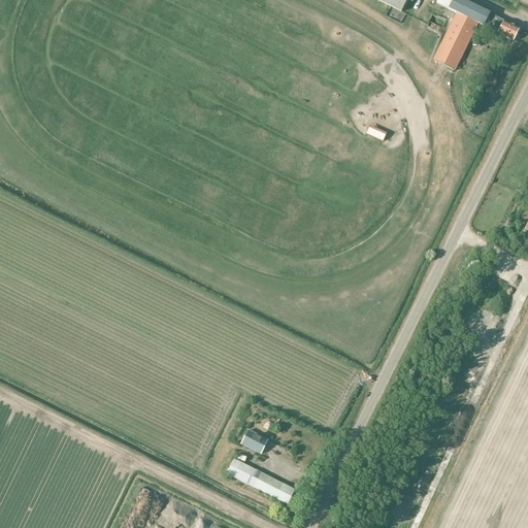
[(375,0),(400,12),(406,0),(375,0)]
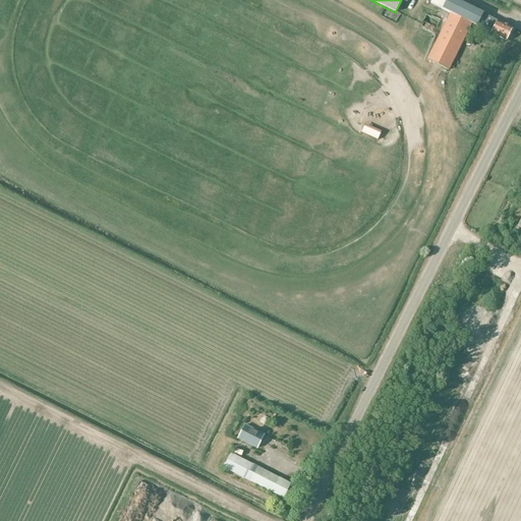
[(482,14),(454,0),(431,0),(430,3),(442,9),(450,13),(472,24),(476,26),(490,33),(507,41),(507,40),(510,35),(512,29),(482,14)]
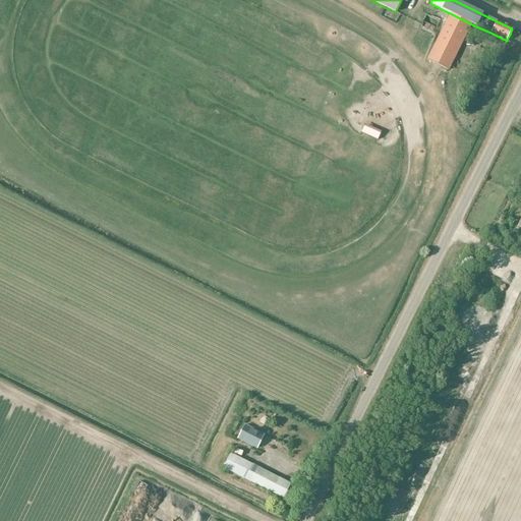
[(449,70),(472,24),(450,13),(426,60),(449,70)]
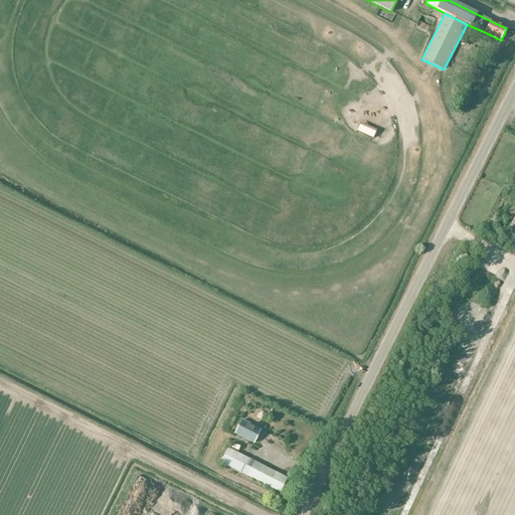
[(262,430),(241,420),(234,434),(254,444),(262,430)]
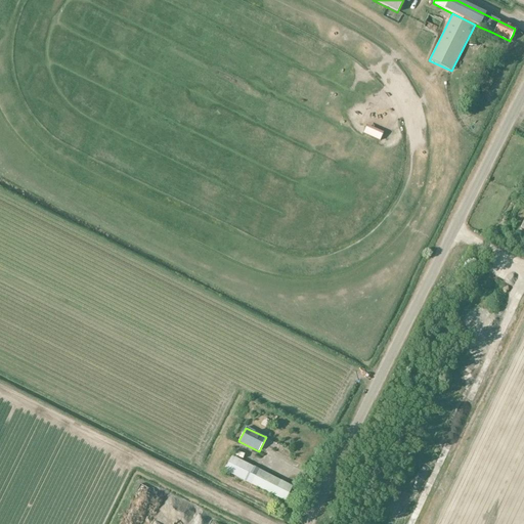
[(285,501),(293,487),(232,456),(225,471),(285,501)]
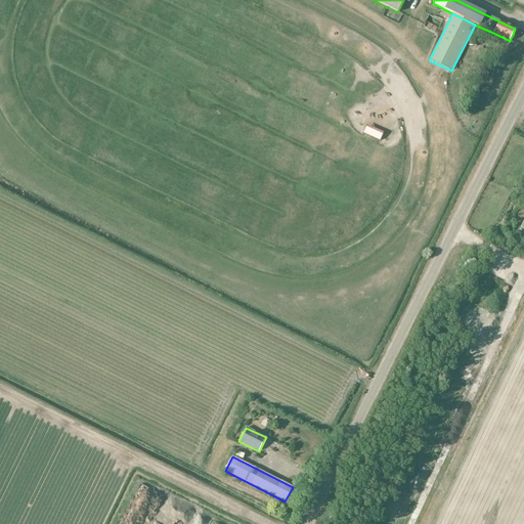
All buildings are outlined.
